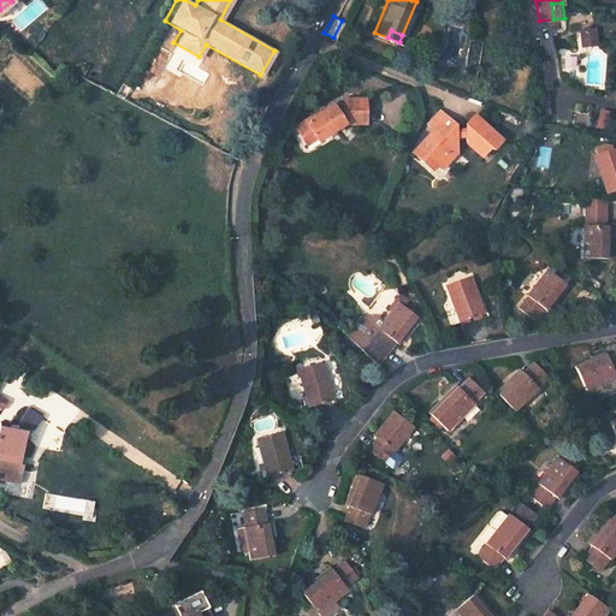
[(556,88),(552,55),(540,59),(545,90),(556,88)]
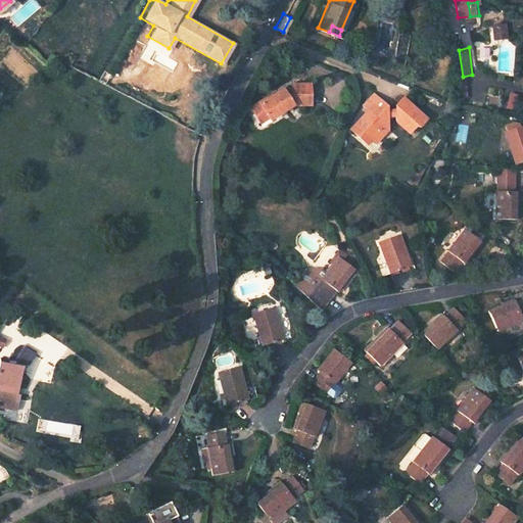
[(281,89),(259,102),(257,101),(248,107),(257,119),(265,113),(268,116),(278,110),(279,112),(294,103),(311,103),(311,82),(292,83),(292,88),(287,88),(282,91),(281,89)]
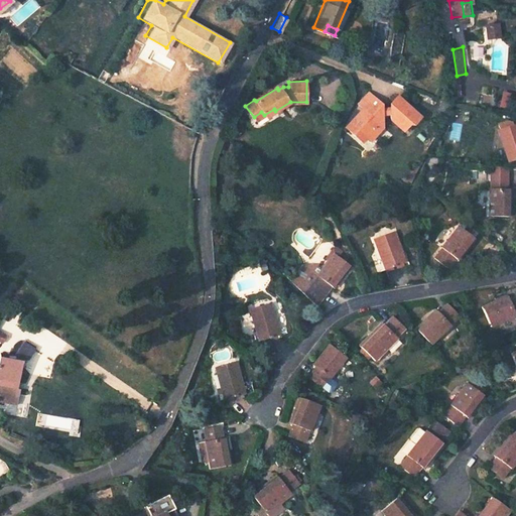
[(369,92),(359,103),(363,107),(373,97),(373,96),(369,92)]
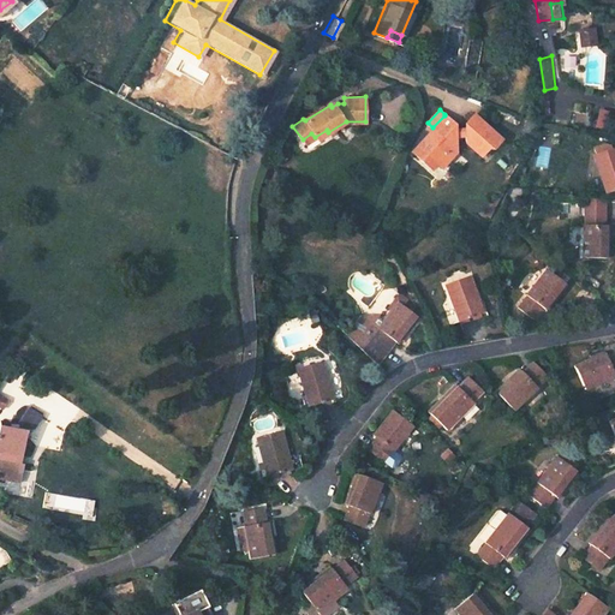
[(457,149),(454,136),(464,135),(465,141),(466,142),(482,155),(490,145),(494,149),(502,139),(502,138),(499,136),(477,115),(475,113),(465,123),(469,125),(465,129),(460,129),(454,129),(449,125),(452,121),(445,115),(433,127),(418,144),(437,162),(443,155),(449,160),(457,151),(457,149)]
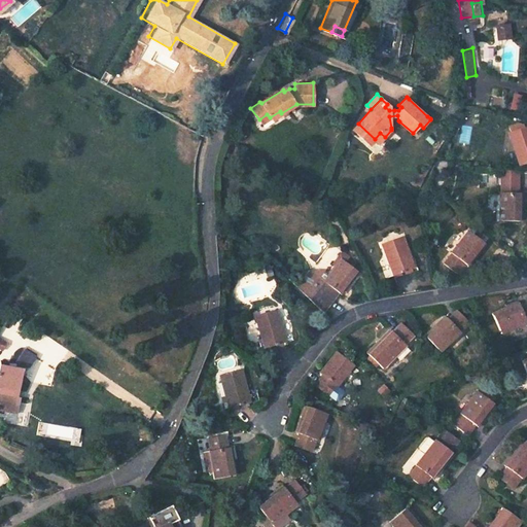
[(267,114),(259,119),(261,123),(270,117),(267,114)]
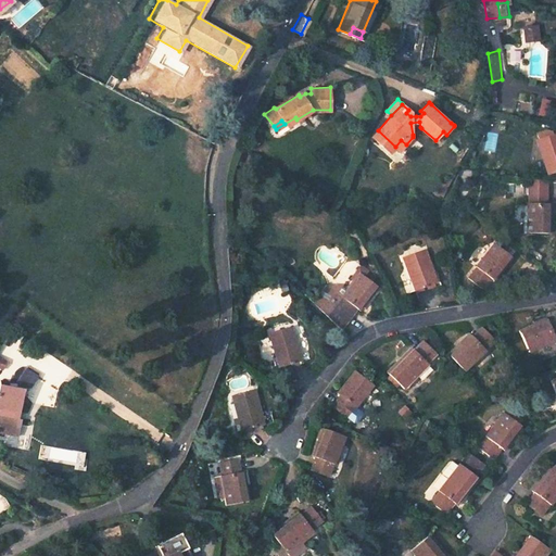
[(555,133),(539,138),(546,169),(555,167),(555,133)]
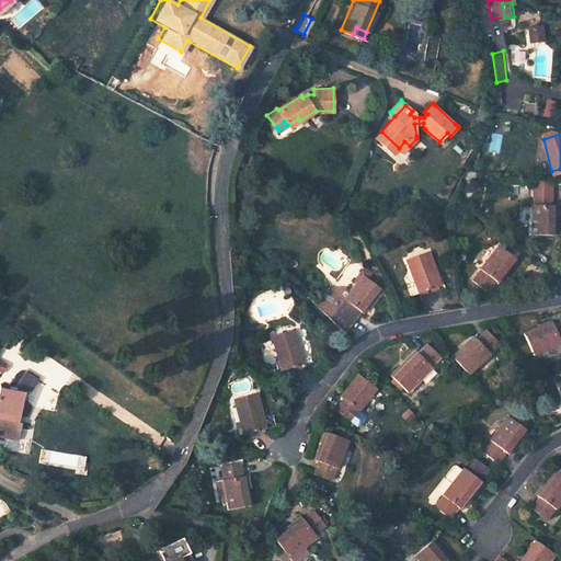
[(403,152),(410,146),(404,141),(399,148),(403,152)]
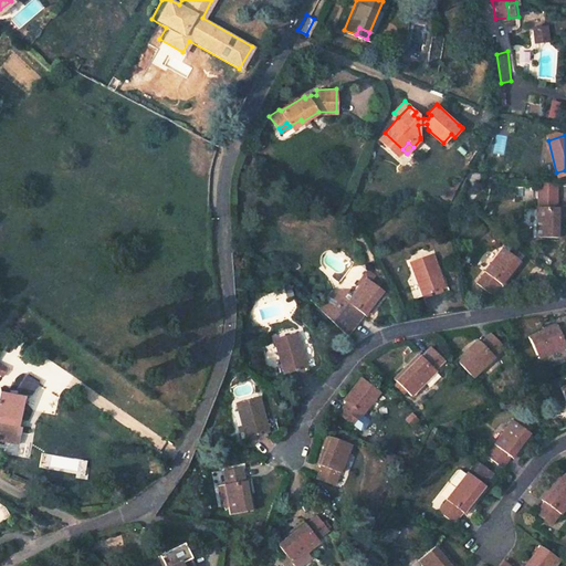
[(558,180),(541,179),(538,200),(536,200),(534,234),(558,236),(561,201),(556,201),(558,180)]
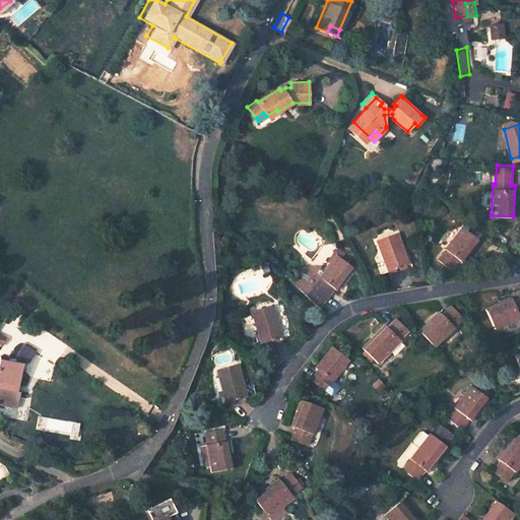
[(479,239),(462,225),(445,248),(446,249),(439,258),(451,268),(459,259),(462,261),(479,239)]
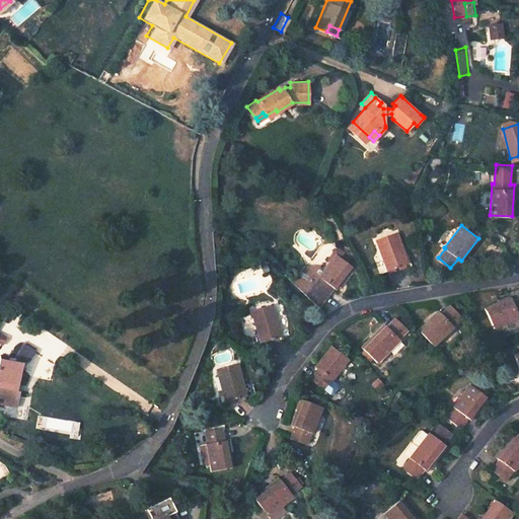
[(393,232),(374,240),(387,270),(405,262),(393,232)]
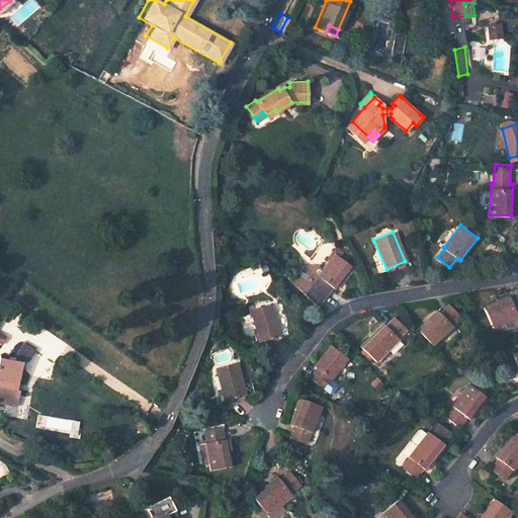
[(339,249),(322,270),(317,266),(304,265),(291,279),(314,301),(319,296),(322,297),(333,285),(335,287),(352,267),(347,263),(349,259),(342,253),(343,252),(339,249)]
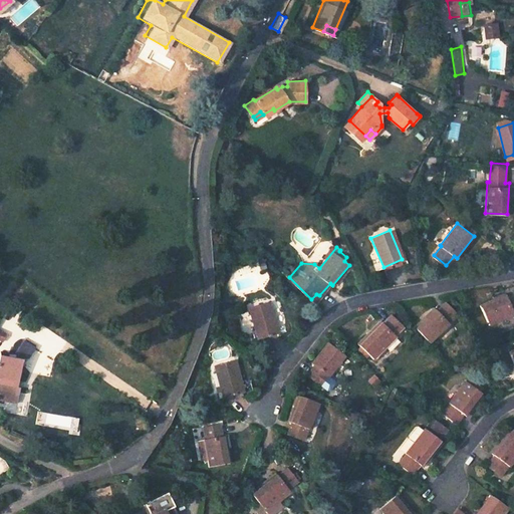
[(505,292),(481,302),(489,322),(513,312),(513,311),(513,310),(513,290),(507,294),(505,292)]
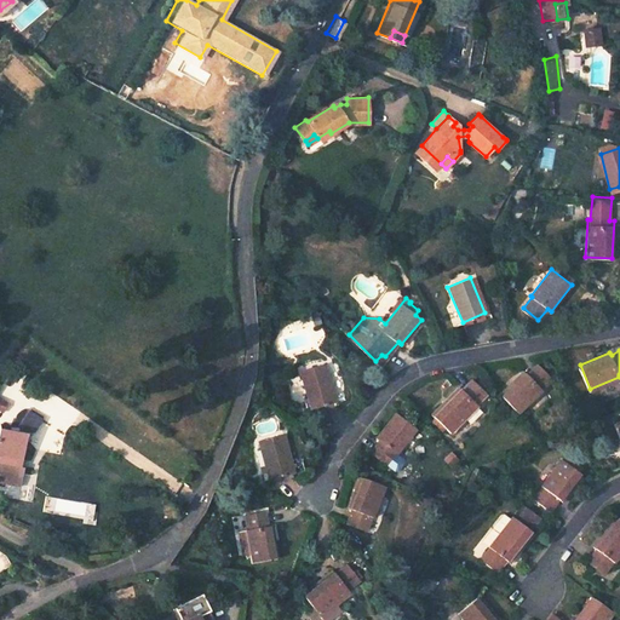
[(550,375),(537,363),(527,373),(524,371),(500,394),(518,411),(541,389),(540,386),(550,375)]
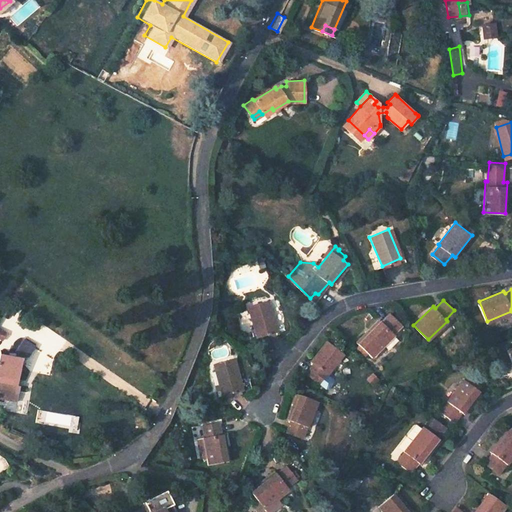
[(269,301),(249,306),(258,337),(277,330),(269,301)]
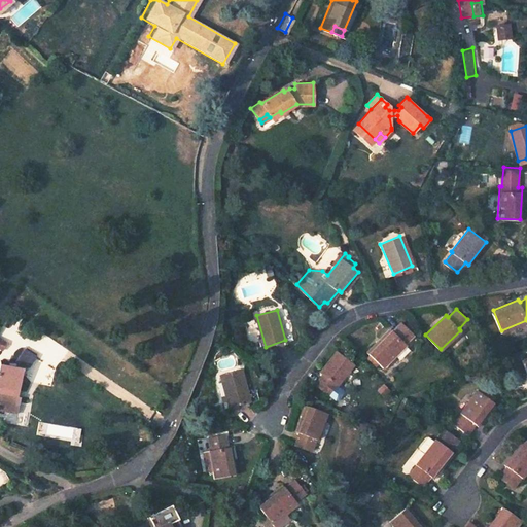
[(413,331),(400,321),(392,329),(389,328),(367,352),(384,365),(406,343),(405,342),(413,331)]
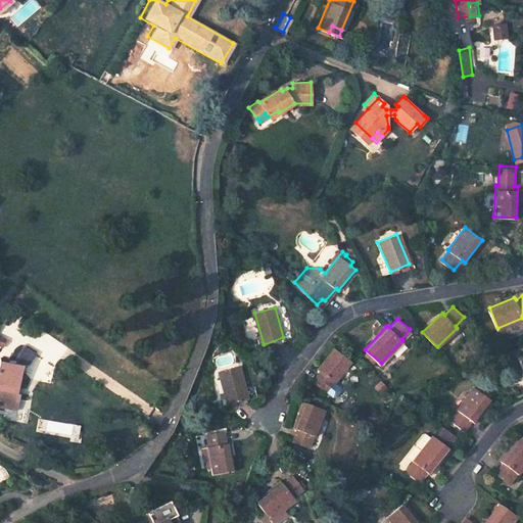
[(27,364),(32,351),(20,344),(12,361),(20,363),(27,364)]
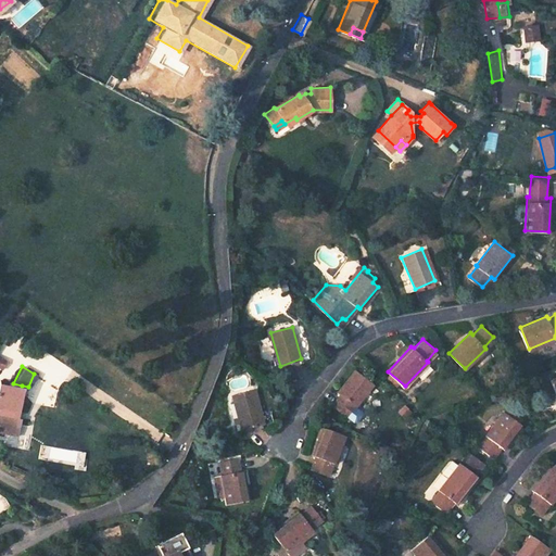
[(371,382),(354,369),(337,391),(339,394),(331,405),(345,416),(353,405),(354,406),(371,382)]
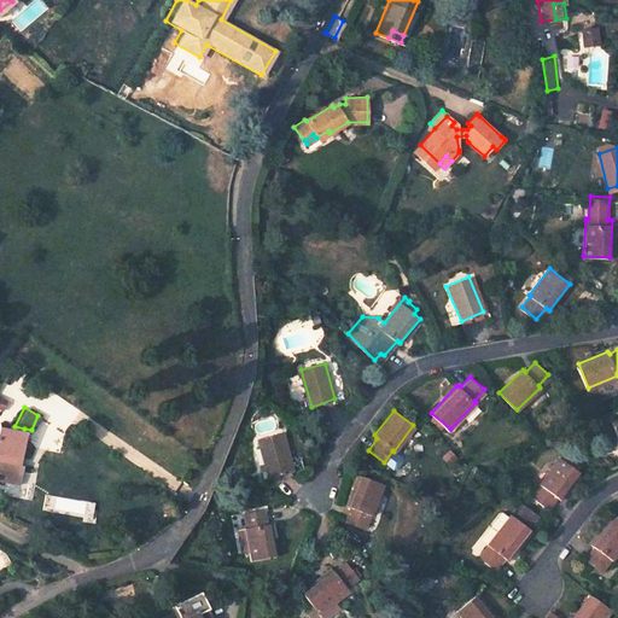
[(19,456),(24,429),(15,426),(0,423),(0,479),(18,483),(21,465),(13,464),(15,456),(19,456)]
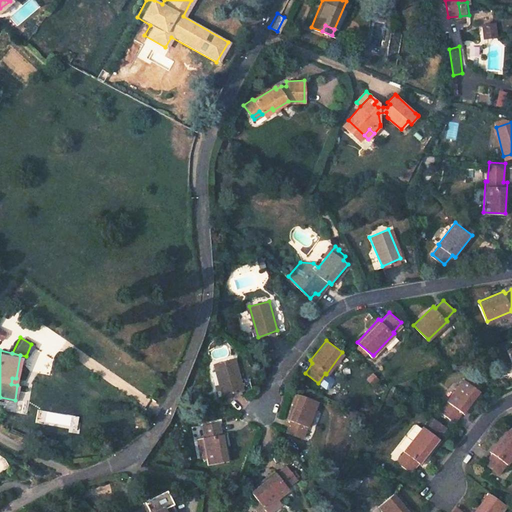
[(232,358),(212,364),(221,395),(242,389),(232,358)]
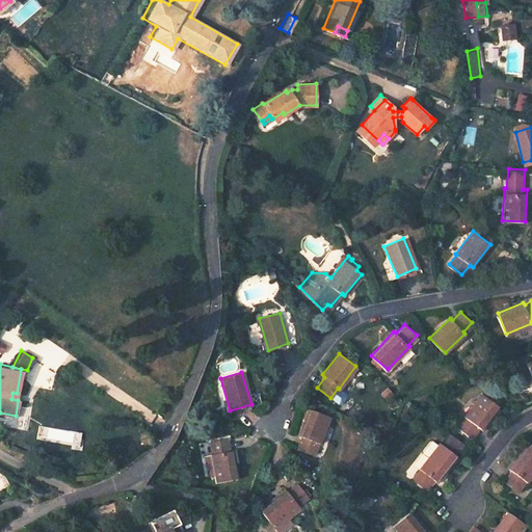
[(392,392),(384,384),(377,391),(384,398),(392,392)]
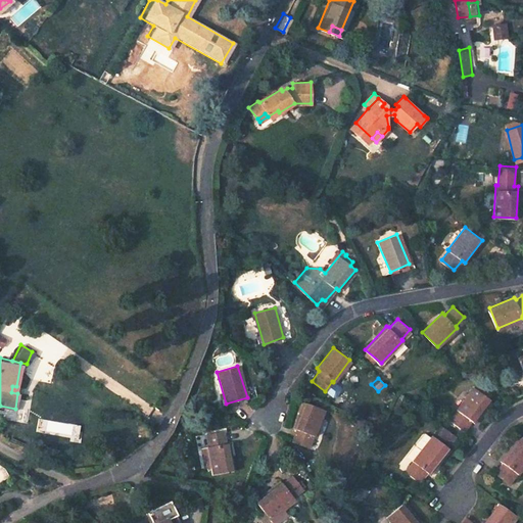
[(490,398),(472,386),(456,410),(457,411),(449,421),(463,430),(471,421),(473,422),(490,398)]
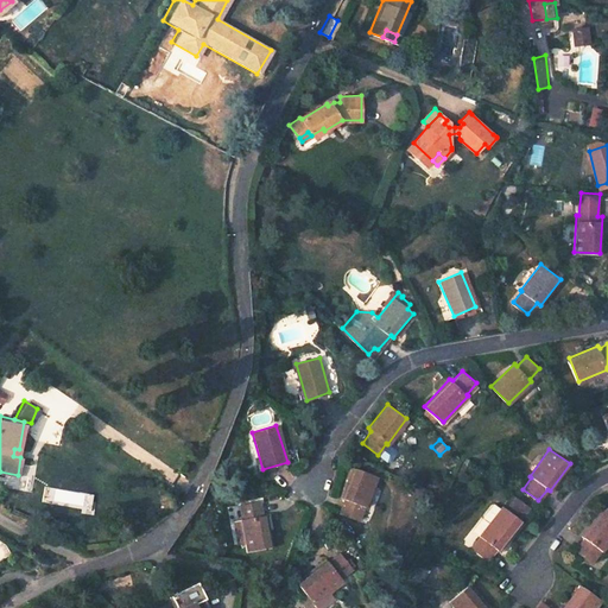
[(375,477),(352,469),(341,496),(344,498),(340,512),(356,519),(363,506),(366,506),(375,477)]
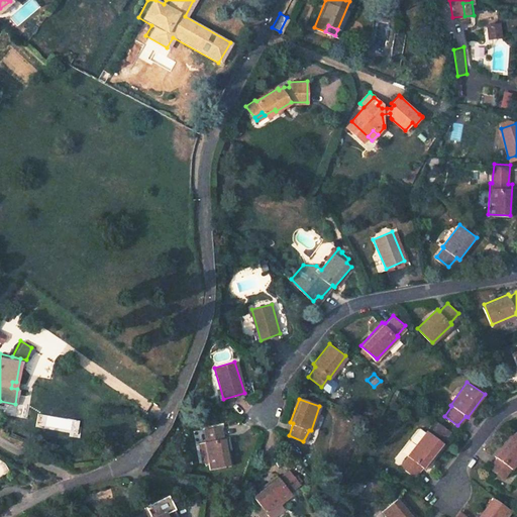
[(438,422),(435,420),(430,427),(433,430),(438,422)]
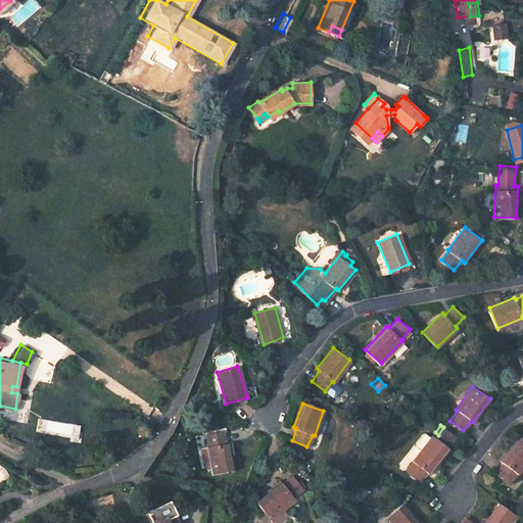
[(455,436),(443,427),(438,435),(449,443),(455,436)]
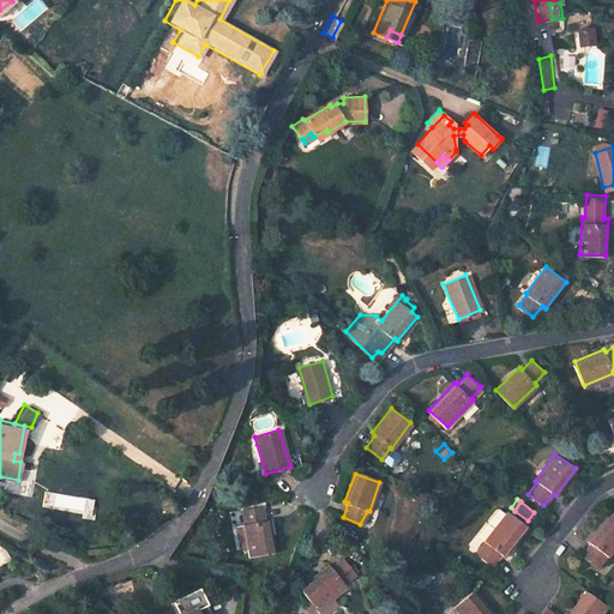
[(264,506),(244,510),(245,522),(236,523),(240,547),(247,546),(248,555),(272,552),(269,519),(265,519),(264,506)]
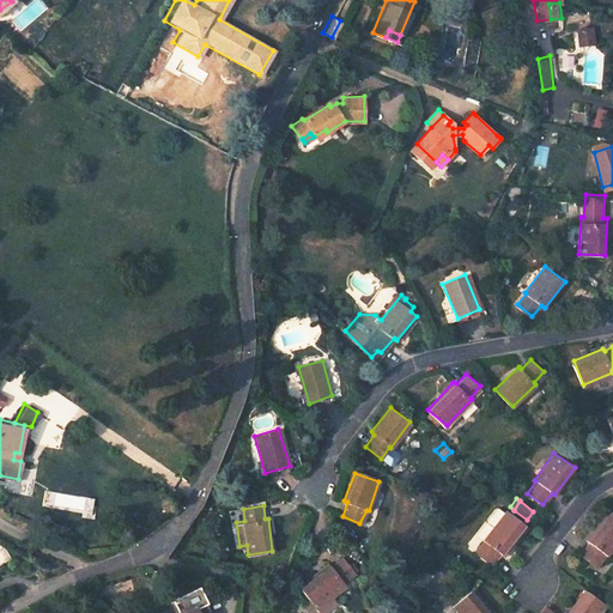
[(493,526),(504,513),(498,507),(495,508),(486,517),(487,521),(493,526)]
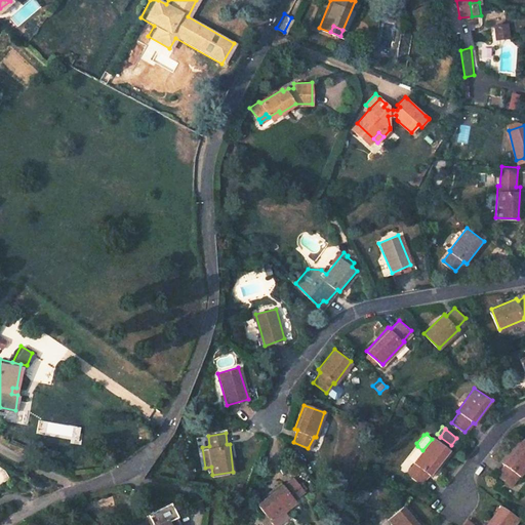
[(524,467),(524,439),(521,436),(502,461),(505,462),(497,473),(511,483),(518,475),(520,475),(524,467)]
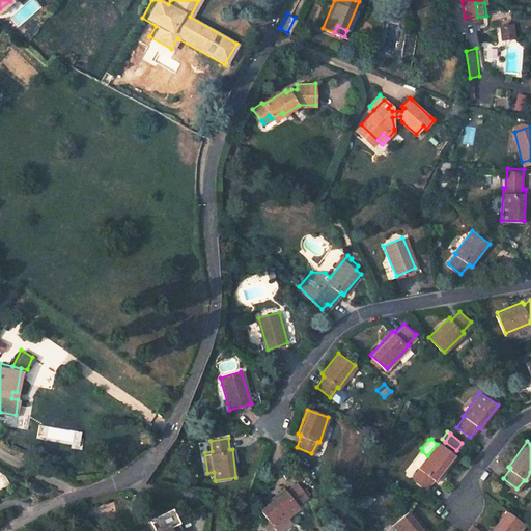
[(456,455),(439,442),(437,444),(427,455),(419,466),(420,468),(412,478),(425,488),(434,478),(437,479),(456,455)]
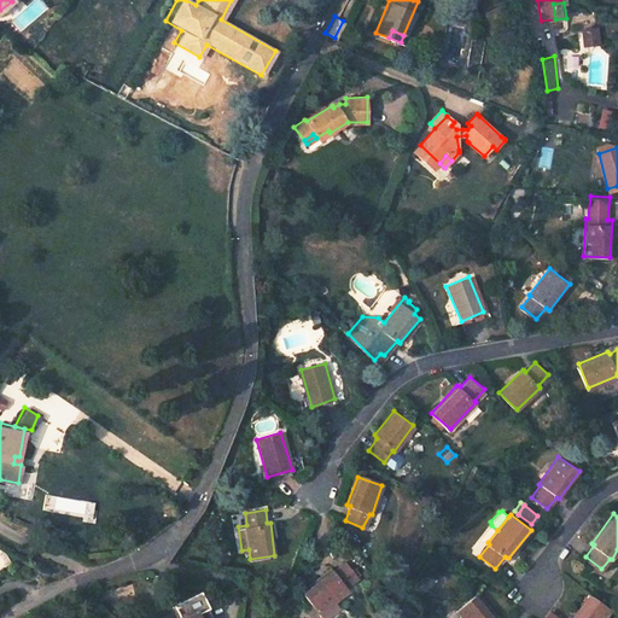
[(332,600),(348,588),(347,587),(357,577),(344,563),(333,570),(332,569),(302,592),(318,612),(319,612),(332,600)]
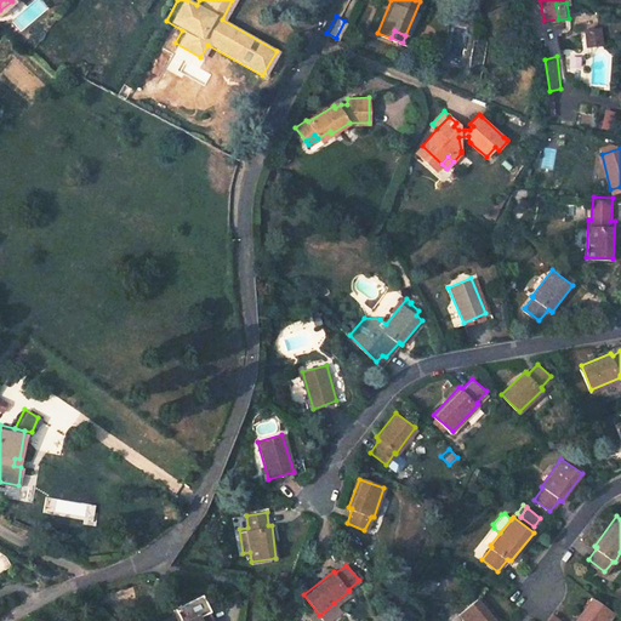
[(499,620),(478,597),(459,613),(466,620),(499,620)]
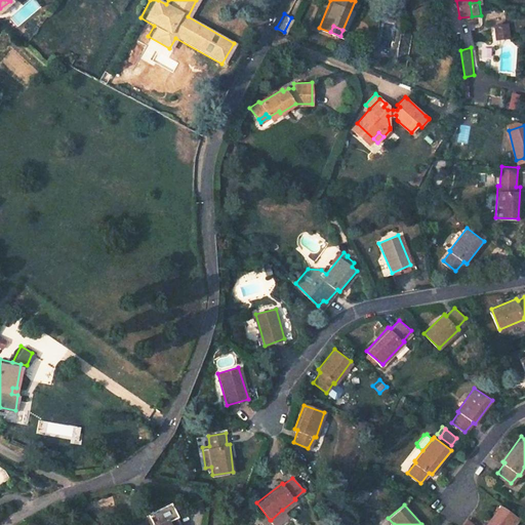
[(501,505),(485,524),(514,524),(520,518),(501,505)]
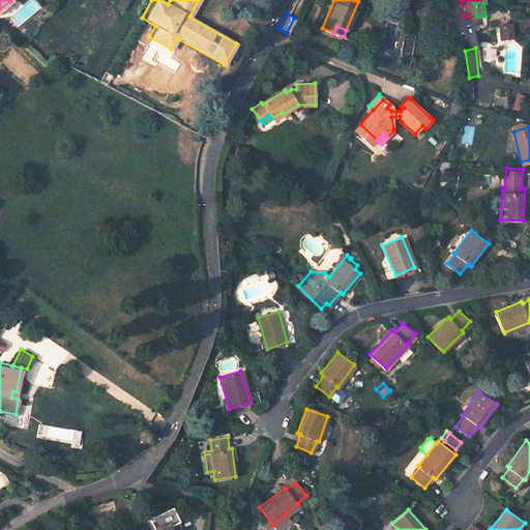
[(285,514),(273,525),(277,529),(278,529),(290,521),(285,514)]
